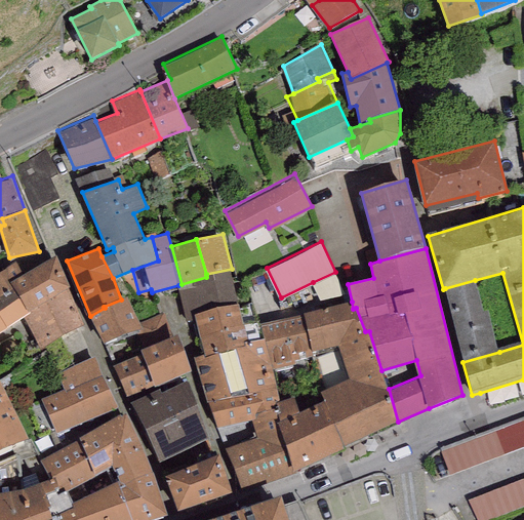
[(25,275),(12,281),(28,312),(69,288),(71,287),(56,256),(25,275)]
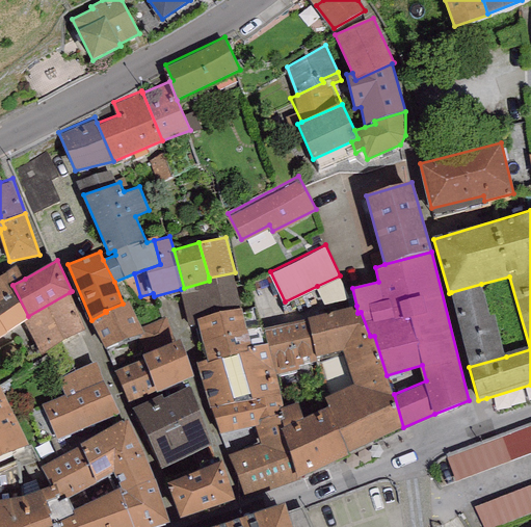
[(17,263),(0,274),(0,337),(26,320),(30,317),(28,316),(12,285),(25,279),(17,263)]
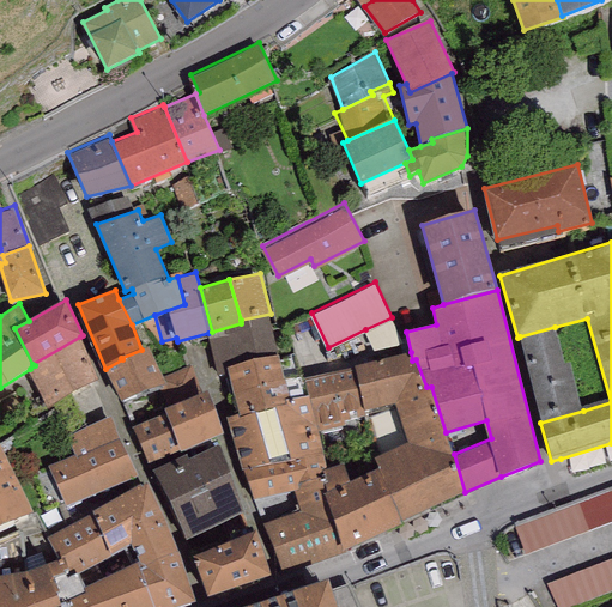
[(279,353),(271,314),(241,320),(241,323),(212,332),(208,333),(217,374),(229,370),(229,366),(279,353)]
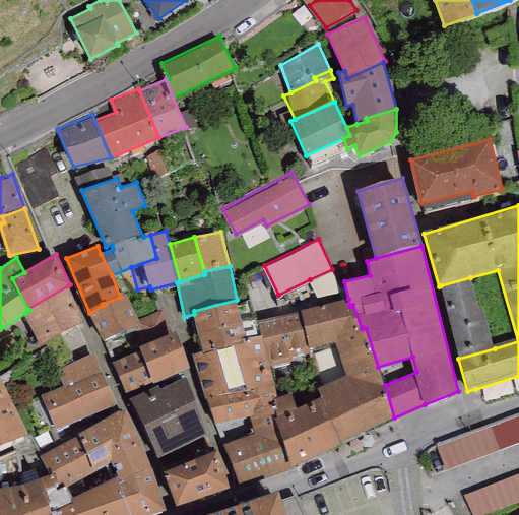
[(342,287),(332,269),(310,279),(318,295),(342,287)]
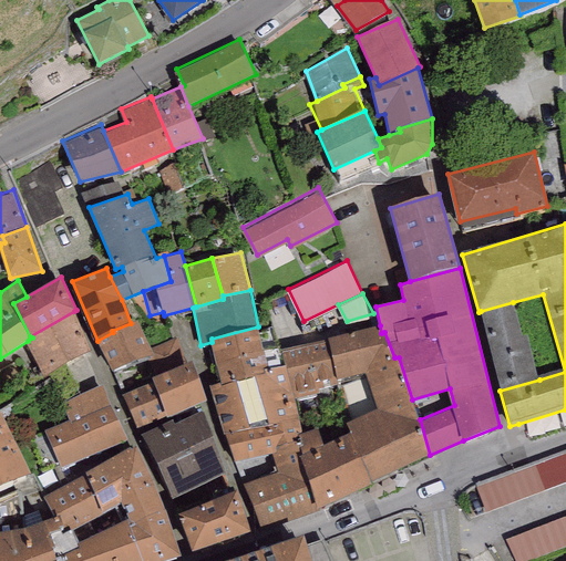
[(513,302),(481,311),(500,391),(539,380),(527,333),(523,335),(513,302)]
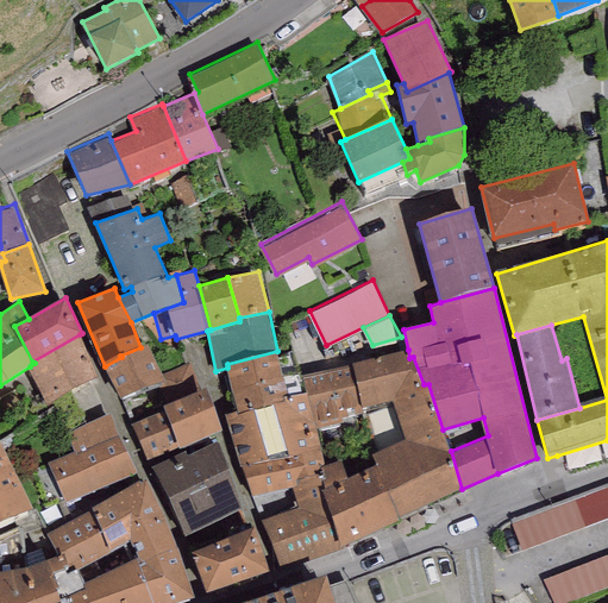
[(98,375),(80,334),(32,362),(35,363),(30,366),(49,404),(98,375)]
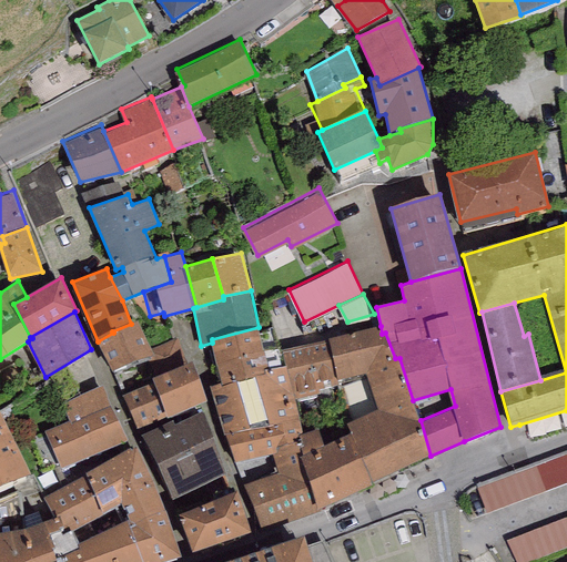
[(139,320),(131,324),(112,331),(113,333),(98,341),(112,371),(154,356),(139,320)]
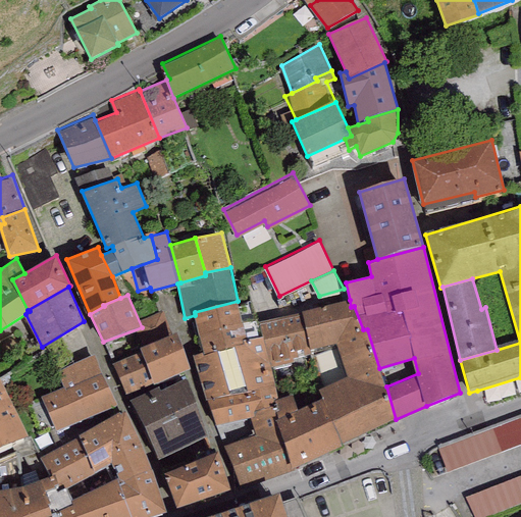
[(350,300),(303,311),(311,350),(335,344),(349,377),(319,390),(324,400),(344,446),(396,419),(386,386),(379,368),(367,329),(363,329),(354,306),(351,307),(350,300)]
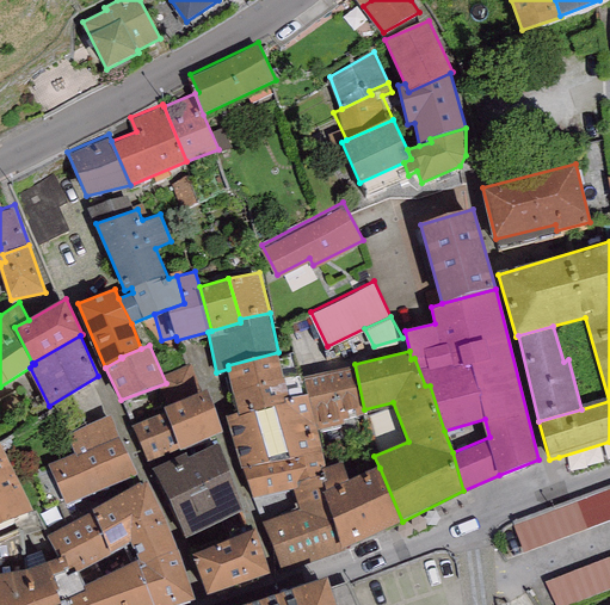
[(278,352),(228,365),(228,369),(239,411),(240,414),(287,402),(285,399),(290,397),(307,393),(303,375),(302,370),(284,375),(278,352)]
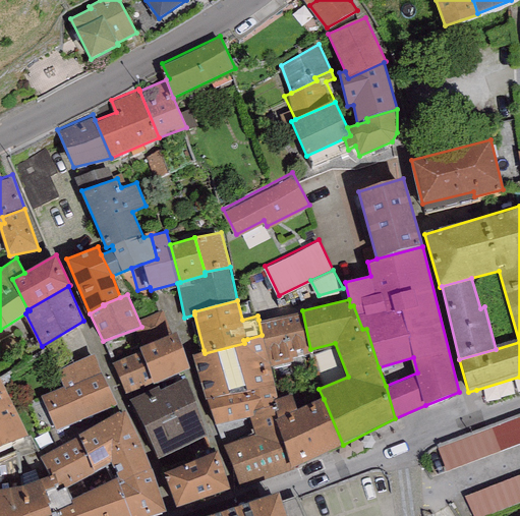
[(302,310),(284,314),(293,356),(311,352),(310,349),(302,310)]
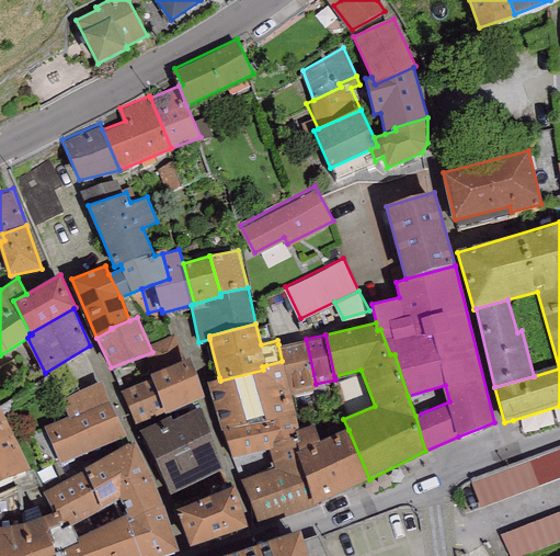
[(306,339),(278,344),(282,361),(290,393),(317,388),(316,384),(306,339)]
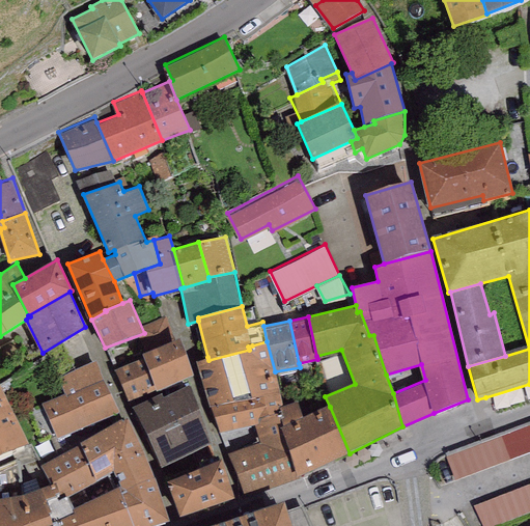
[(180,339),(142,355),(143,357),(157,391),(195,376),(180,339)]
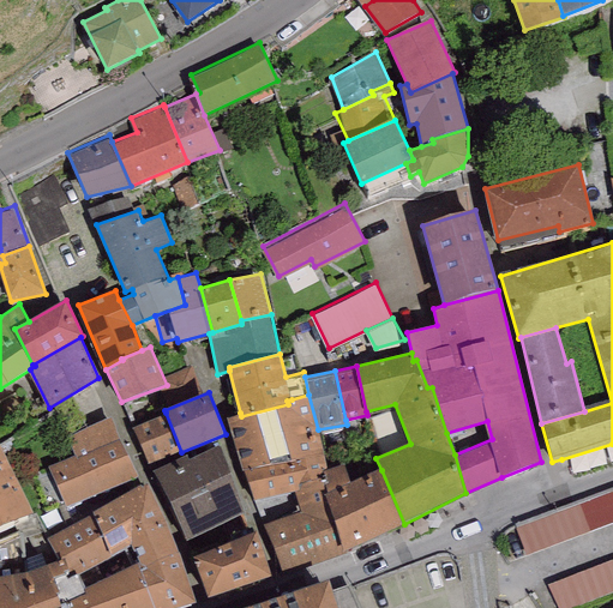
[(228,416),(242,470),(324,455),(318,429),(308,395),(292,399),(287,401),(288,404),(241,416),(240,413),(228,416)]
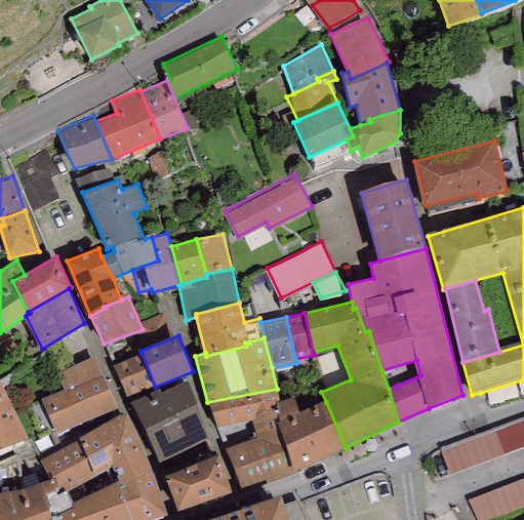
[(155,387),(142,353),(115,364),(128,398),(155,387)]
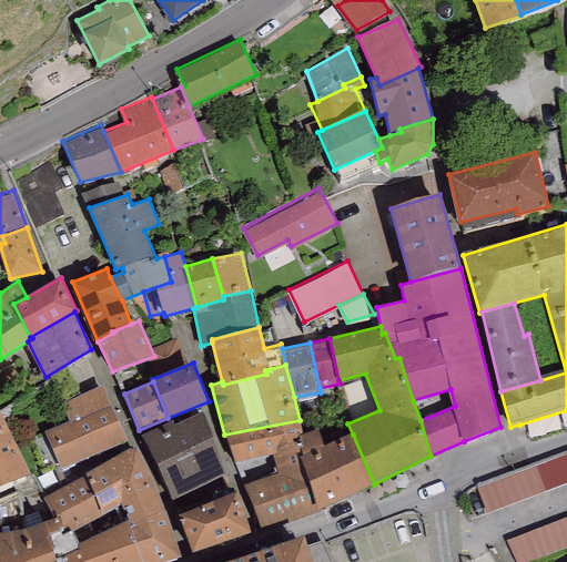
[(104,384),(62,401),(70,419),(46,429),(62,467),(128,439),(104,384)]
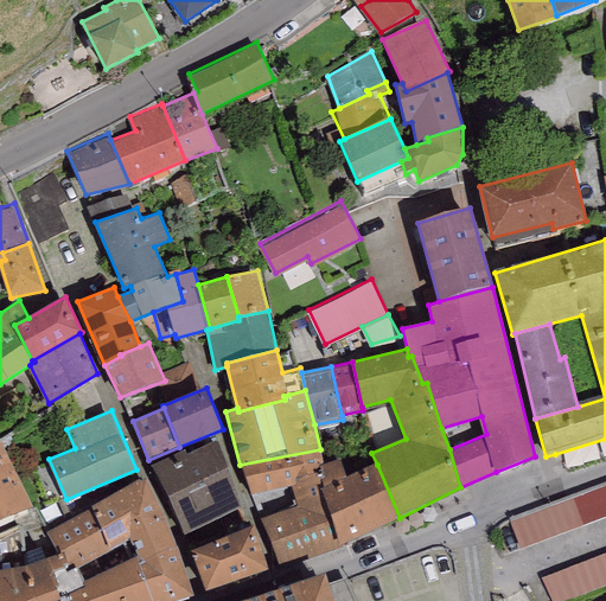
[(0,439),(0,523),(32,509),(0,439)]
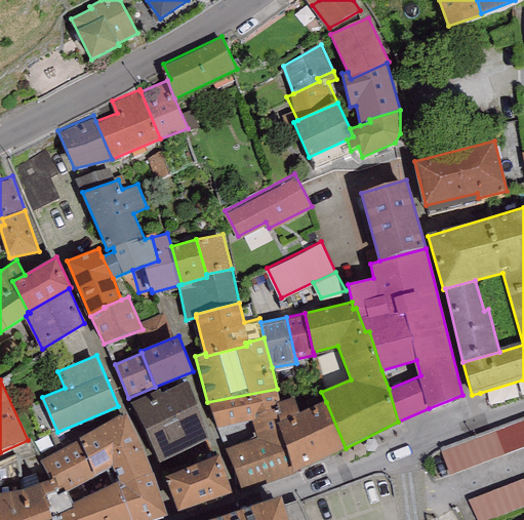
[(161,389),(132,401),(159,462),(211,438),(187,381),(162,392),(161,389)]
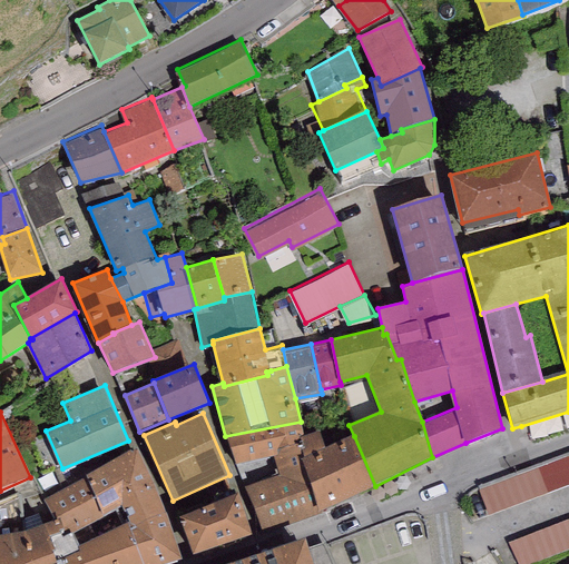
[(301,422),(225,436),(236,463),(273,454),(278,453),(277,448),(300,442),(304,439),(303,436),(301,422)]
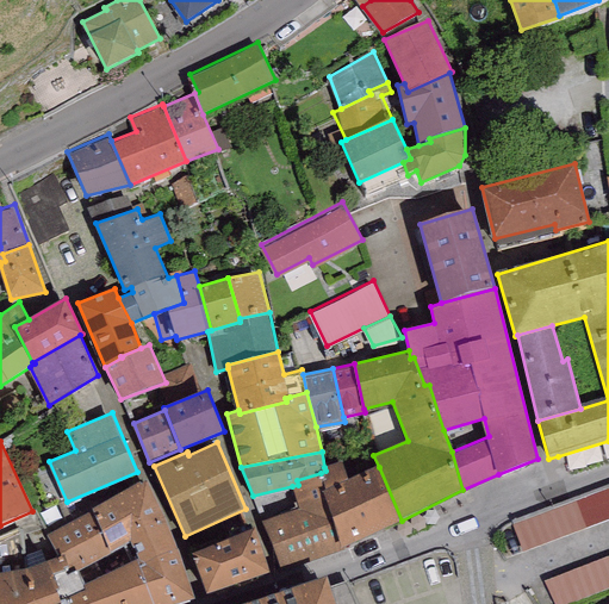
[(342,459),(324,467),(325,471),(321,473),(328,490),(322,493),(343,546),(402,521),(379,467),(350,479),(342,459)]
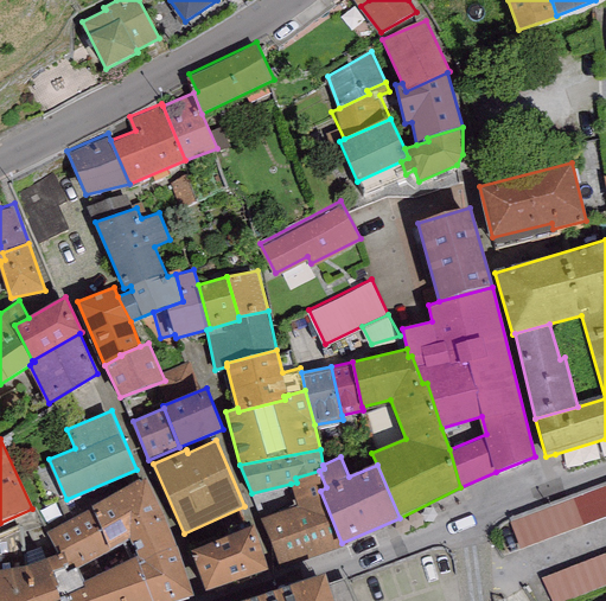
[(319,471),(295,478),(297,483),(291,484),(298,505),(261,518),(282,570),(342,543),(320,491),(326,487),(319,471)]
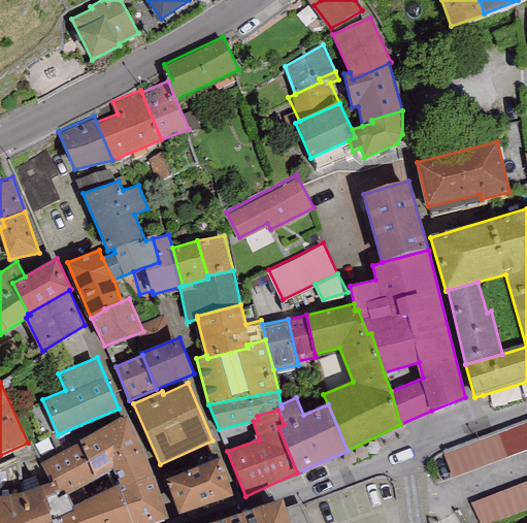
[(42,462),(60,489),(68,485),(70,491),(113,469),(120,485),(131,522),(156,522),(169,519),(155,476),(128,417),(123,419),(122,417),(42,462)]
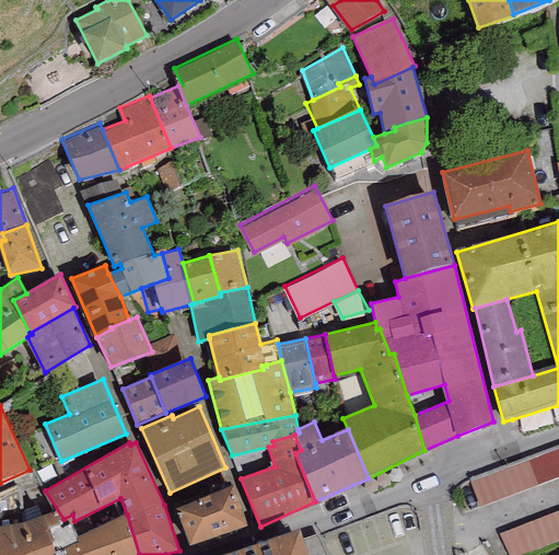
[(558,443),(470,476),(479,504),(558,473),(558,443)]
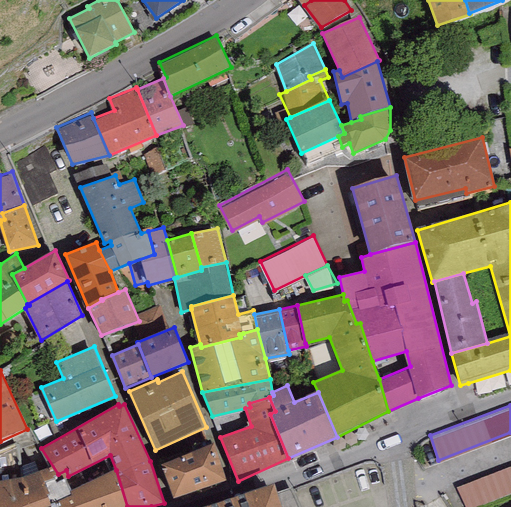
[(41,472),(22,478),(18,440),(0,448),(0,506),(51,506),(51,505),(41,472)]
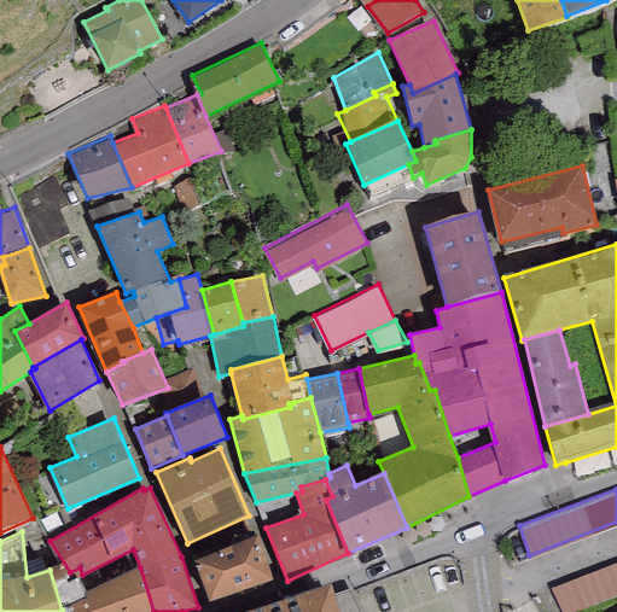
[(258,538),(195,561),(210,604),(274,581),(258,538)]
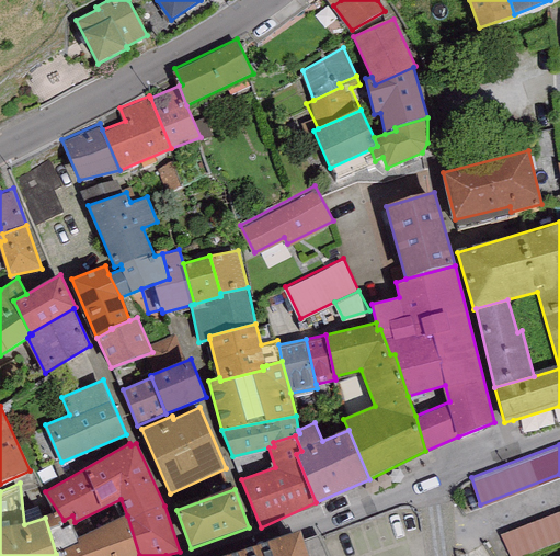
[(559,508),(502,532),(511,555),(513,555),(559,536),(559,508)]
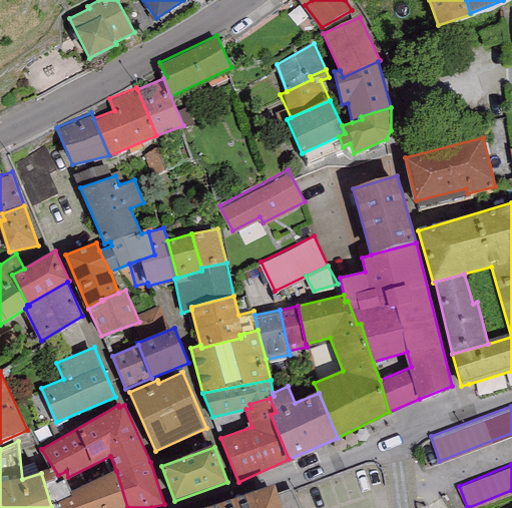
[(127,507),(116,471),(71,493),(72,497),(51,506),(51,507),(127,507)]
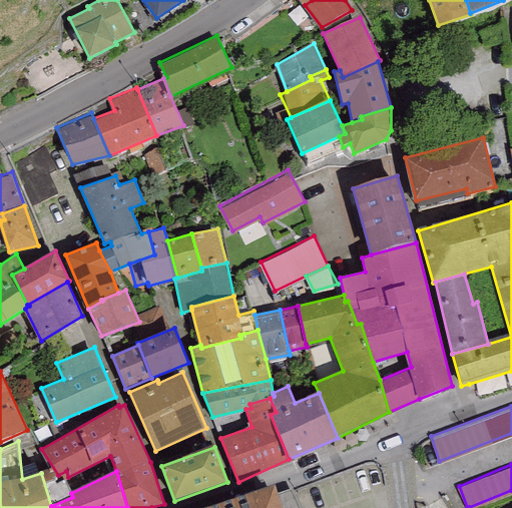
[(282,507),(276,488),(214,507),(282,507)]
